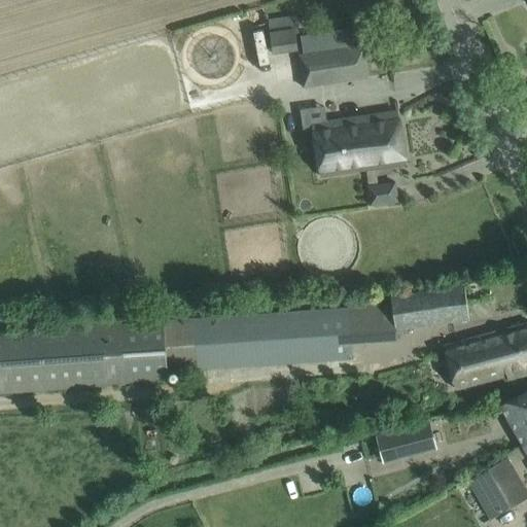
[(295,13),(268,18),(270,34),(273,54),(297,50),(294,30),(299,30),(295,13)]
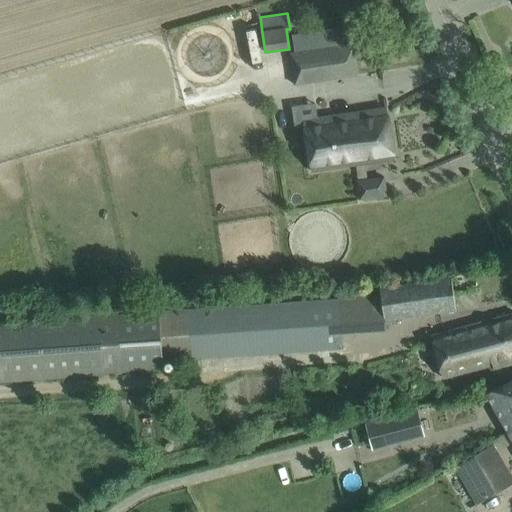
[(294,49),(290,50),(295,81),(358,72),(353,40),(342,42),(340,25),(291,32),(294,49)]
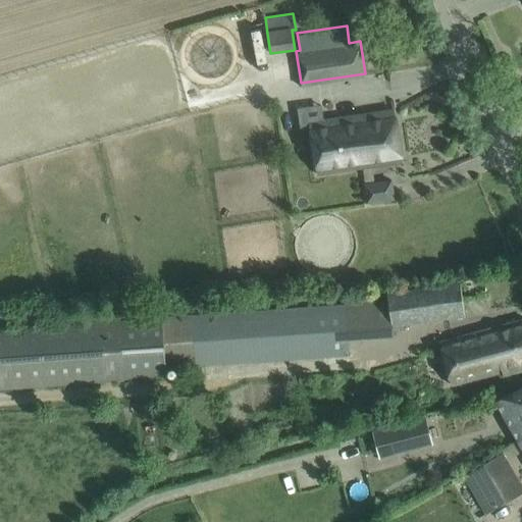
[(320,106),(299,110),(302,131),(310,128),(317,175),(372,167),(403,162),(394,109),(373,113),(323,120),(320,106)]
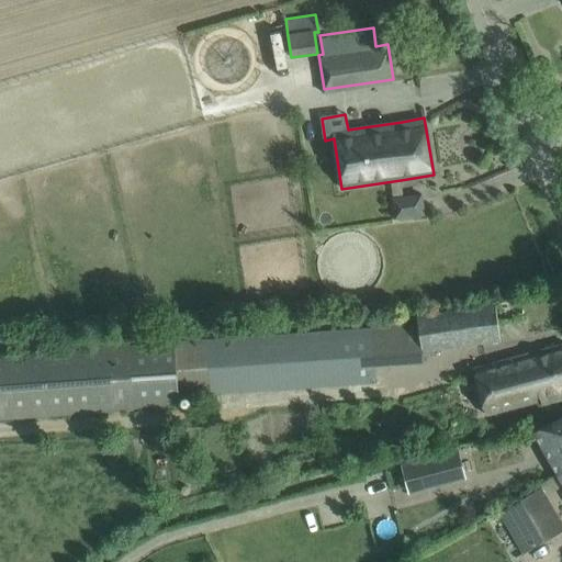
[(424,215),(420,194),(392,199),(395,220),(424,215)]
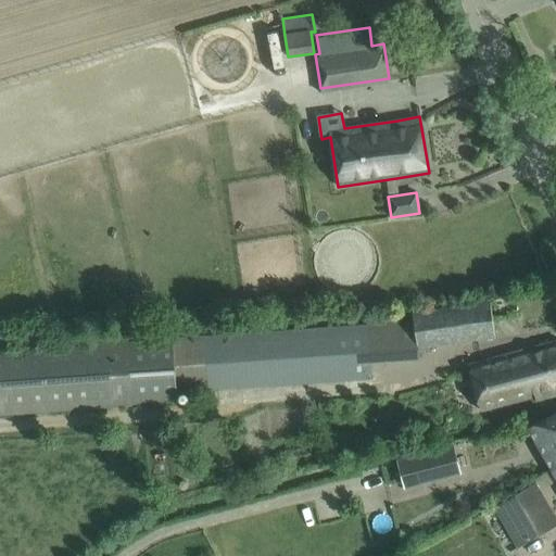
[(413,312),(414,321),(419,348),(494,337),(490,301),(413,312)]
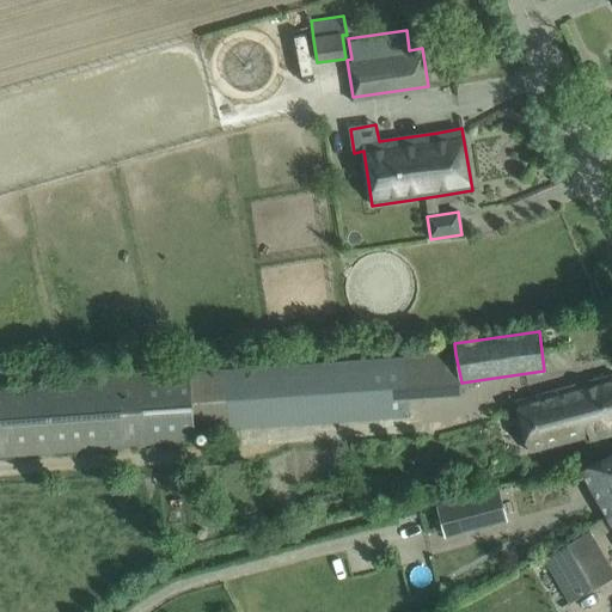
[(404,357),(407,397),(461,393),(461,383),(456,354),(404,357)]
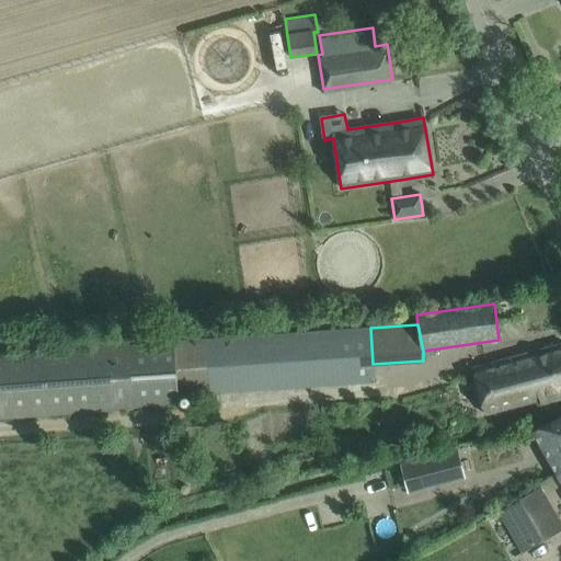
[(373,364),(370,328),(173,341),(176,396),(181,395),(375,381),(373,364)]
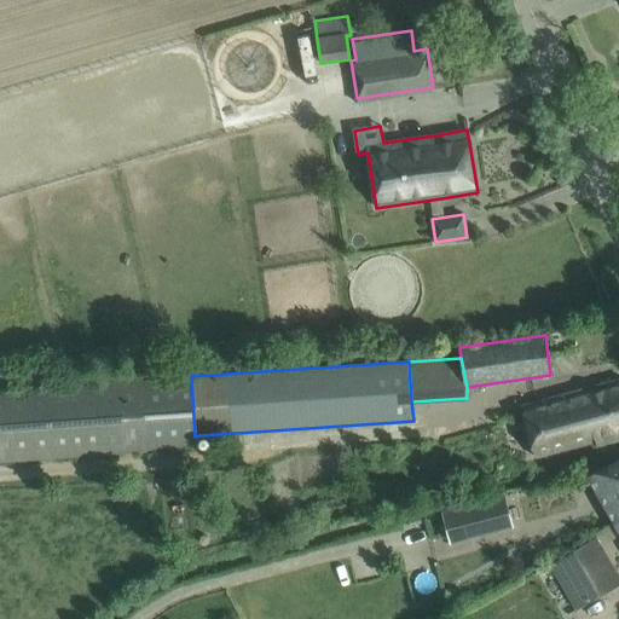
[(142,379),(148,452),(201,447),(200,435),(195,437),(191,376),(142,379)]
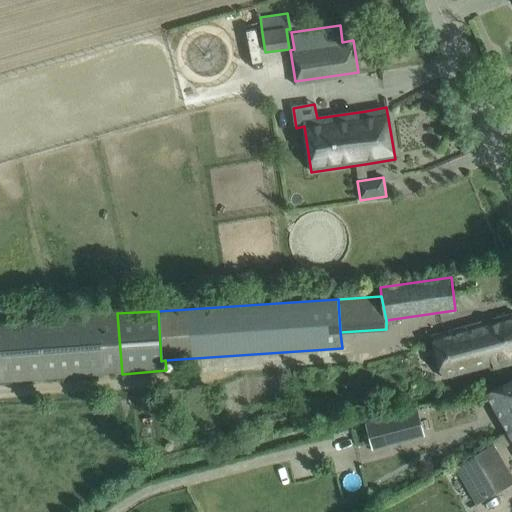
[(117,313),(117,312),(0,320),(0,383),(122,374),(117,313)]
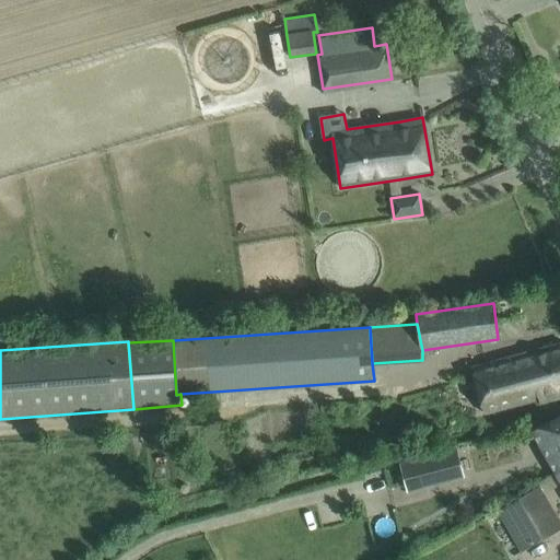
[(539,398),(540,404),(559,397),(559,343),(544,349),(471,368),(483,412),(539,398)]
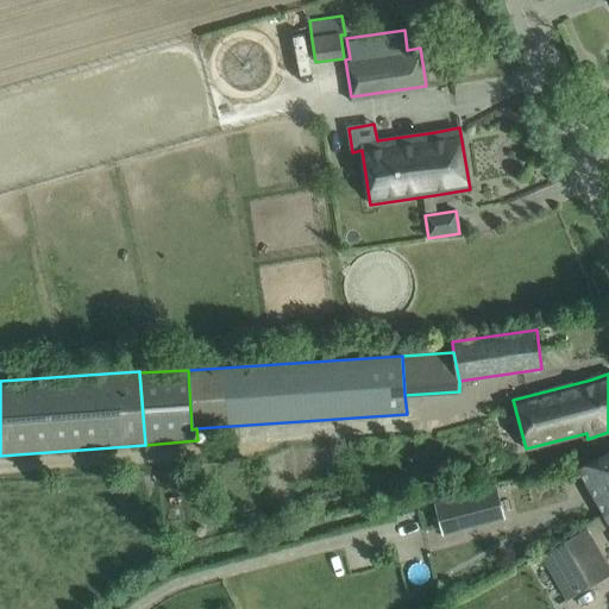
[(608,512),(608,452),(578,468),(606,515),(608,512)]
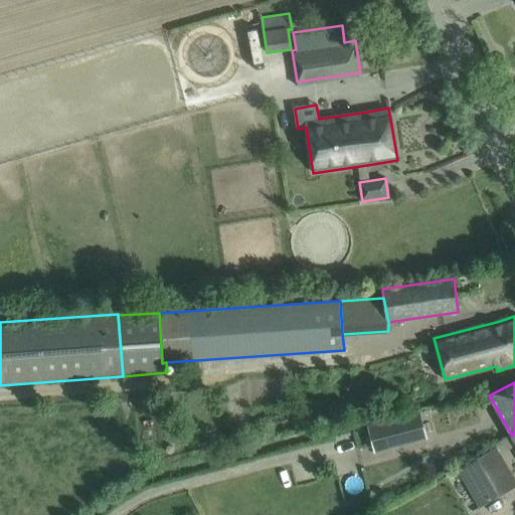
[(425,439),(418,413),(369,426),(375,452),(425,439)]
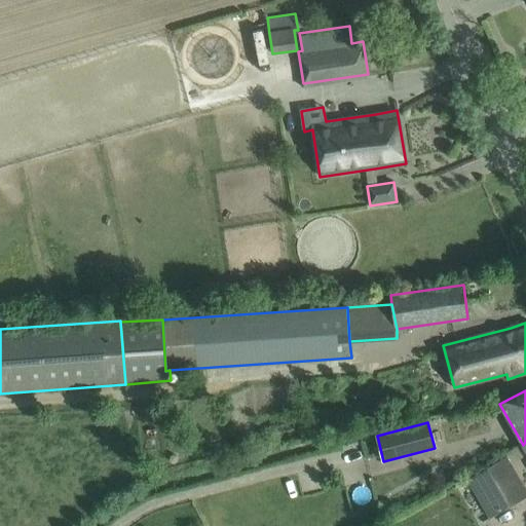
[(490,517),(514,503),(502,485),(518,477),(506,457),(468,479),(490,517)]
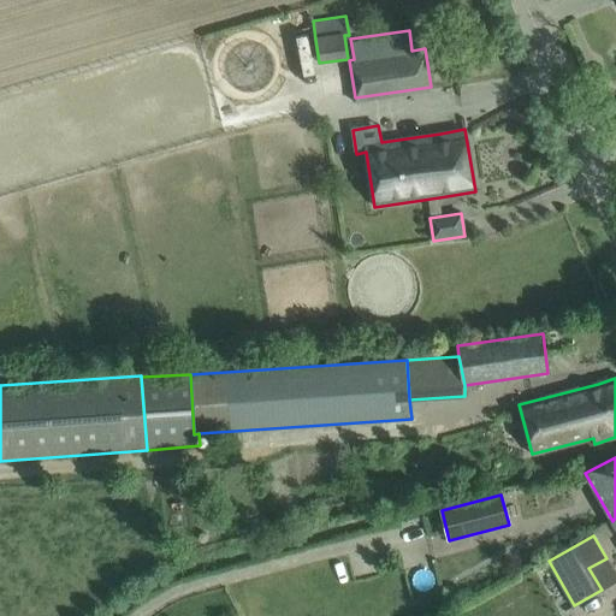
All buildings are outlined.
